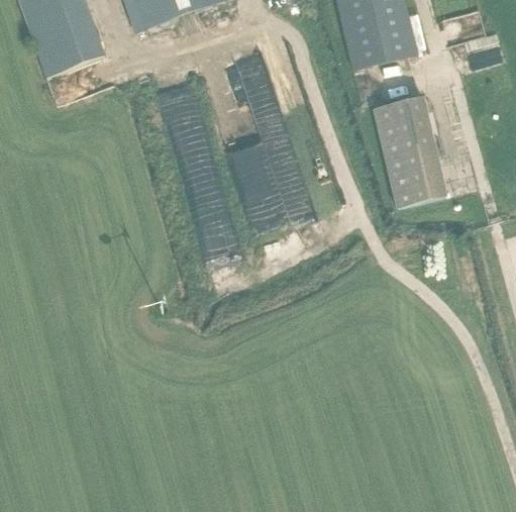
[(19,0),(28,22),(46,75),(105,54),(85,2),(84,0),(19,0)]
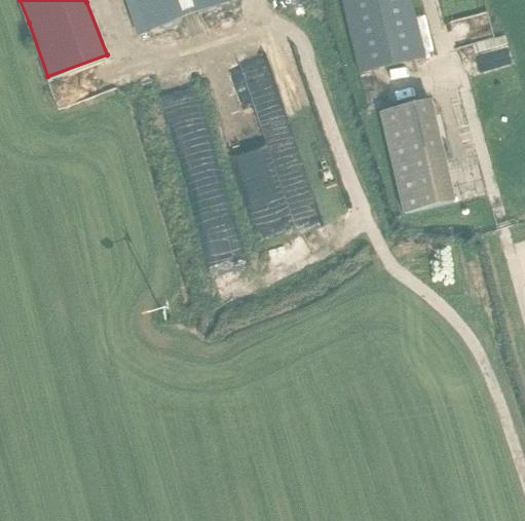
[(130,0),(143,30),(222,0),(130,0)]
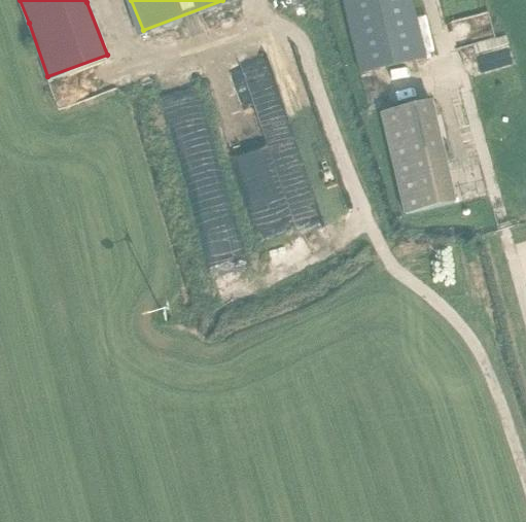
[(342,0),(359,70),(424,55),(410,0),(342,0)]
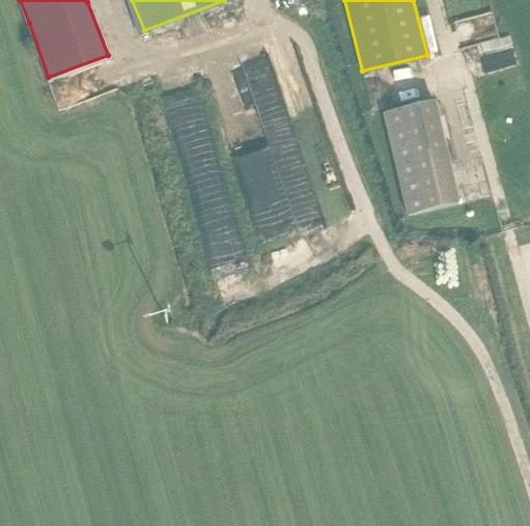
[(436,98),(382,110),(406,213),(459,200),(436,98)]
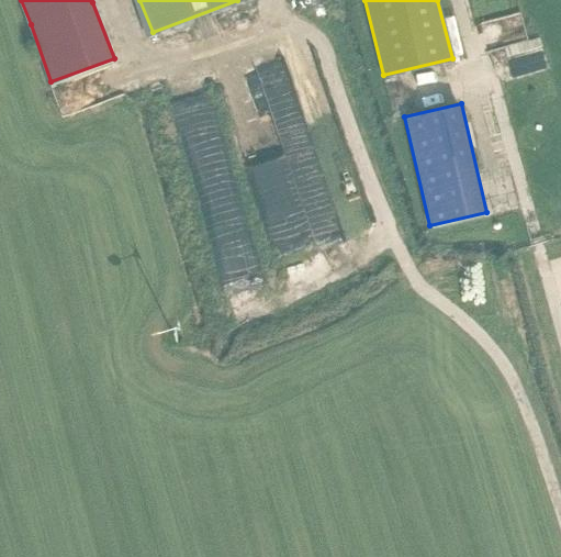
[(304,178),(340,171),(338,160),(324,163),(317,125),(307,127),(303,106),(279,110),(289,163),(301,162),(304,178)]
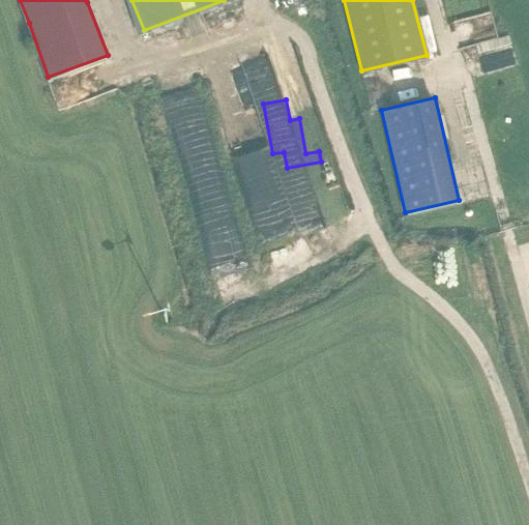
[(318,185),(325,212),(351,205),(343,173),(333,176),(334,180),(318,185)]
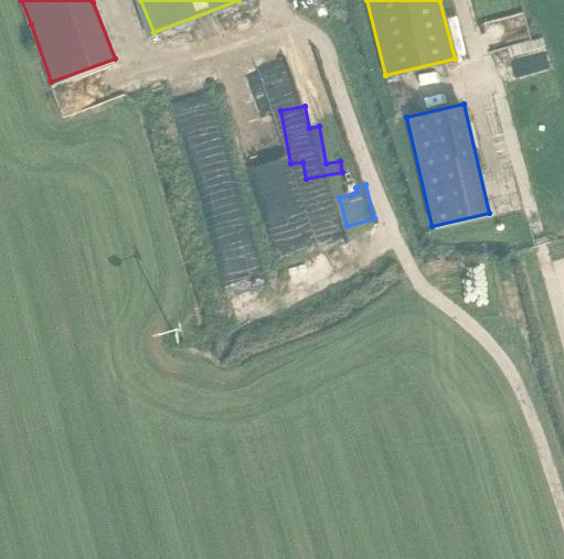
[(208,215),(231,271),(257,260),(234,204),(208,215)]
